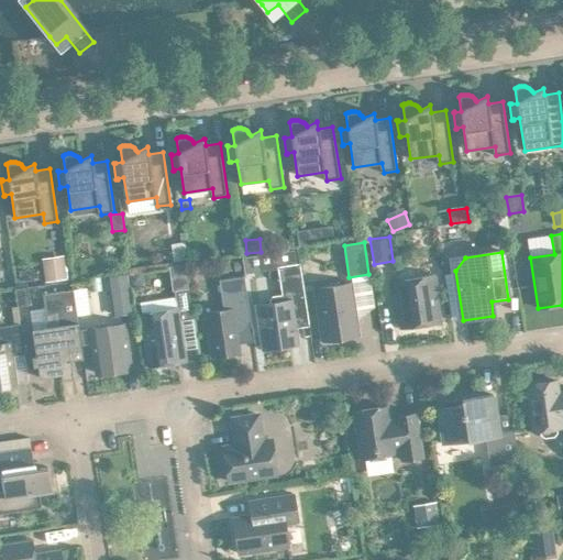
[(268,255),(243,259),(245,274),(272,271),(268,255)]
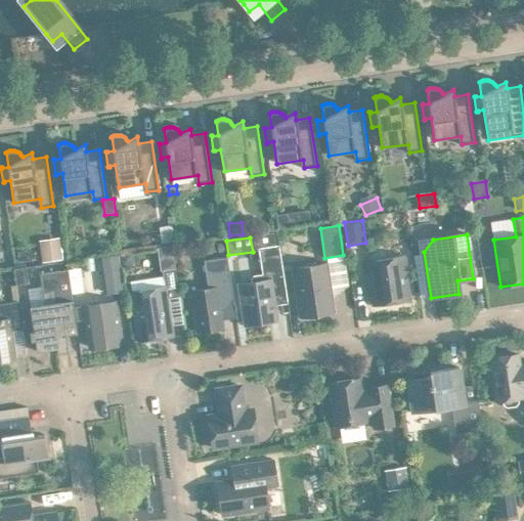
[(60,245),(41,247),(43,263),(62,260),(60,245)]
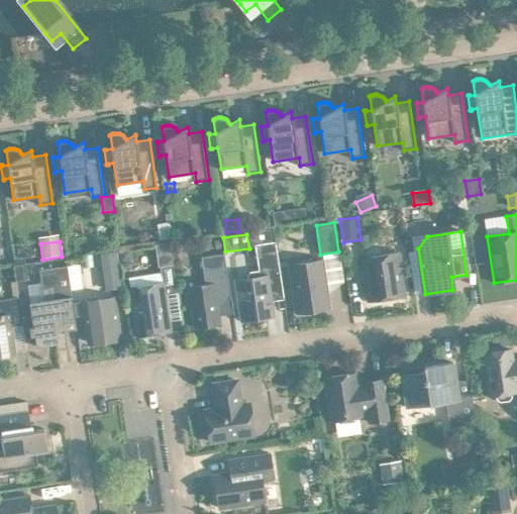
[(271,299),(274,295),(284,294),(276,242),(254,245),(259,271),(250,273),(247,276),(248,279),(236,281),(242,321),(273,316),(271,299)]
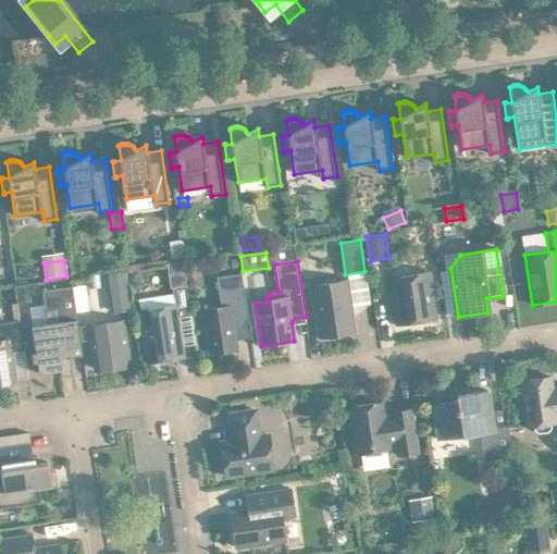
[(397,270),(394,274),(394,278),(391,278),(397,325),(436,320),(429,272),(411,275),(410,271),(406,269),(397,270)]
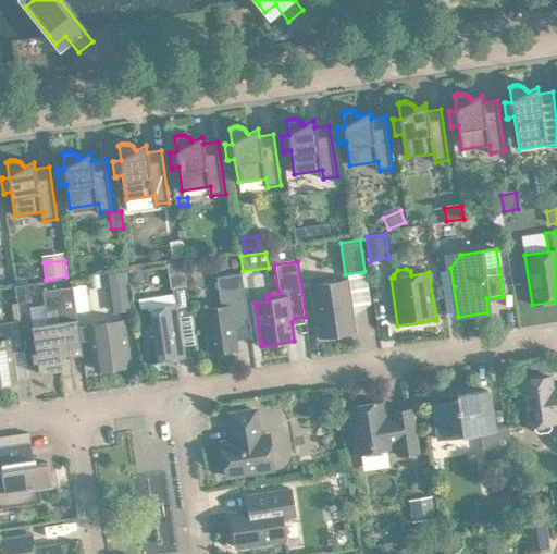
[(140,270),(128,272),(130,283),(136,282),(141,275),(140,270)]
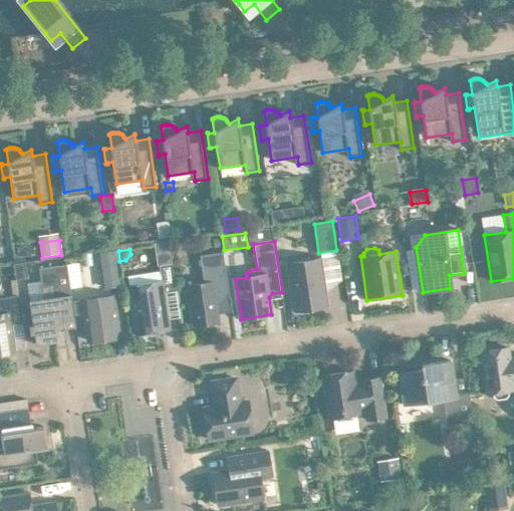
[(114,251),(98,253),(103,289),(119,287),(114,251)]
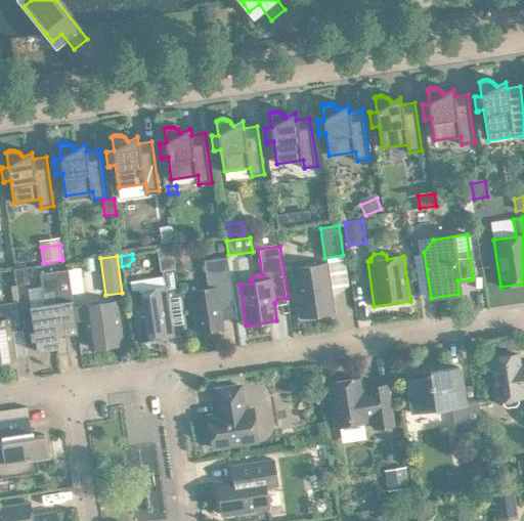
[(193,309),(198,333),(223,329),(220,306),(234,304),(227,258),(204,261),(208,290),(191,292),(191,297),(188,297),(190,309),(193,309)]
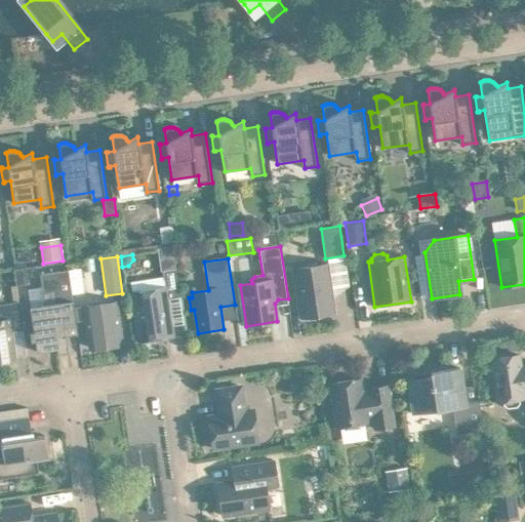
[(293,270),(300,318),(334,313),(327,265),(293,270)]
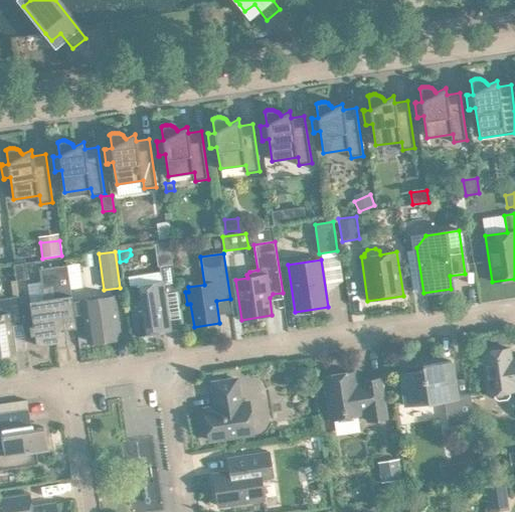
[(14,265),(16,281),(28,279),(25,263),(14,265)]
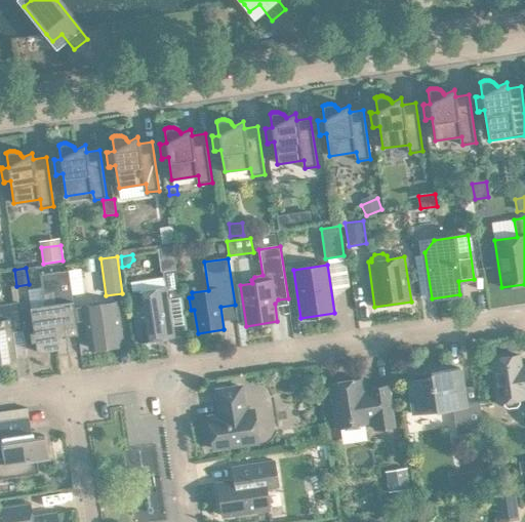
[(131,292),(138,342),(173,336),(168,299),(179,298),(175,270),(163,272),(165,288),(131,292)]
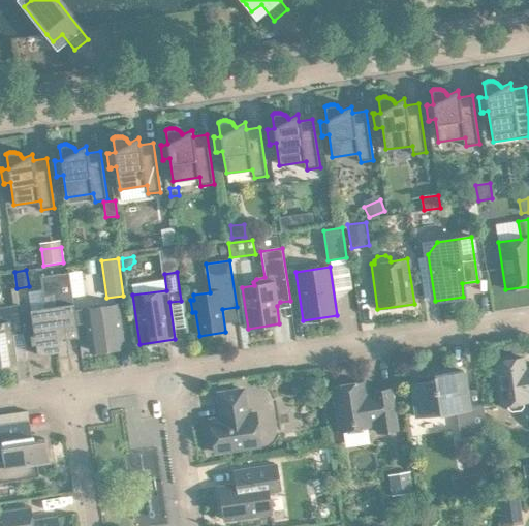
[(30,335),(31,345),(35,344),(37,356),(57,352),(58,357),(69,356),(66,340),(79,338),(69,273),(40,277),(44,308),(31,310),(34,335),(30,335)]
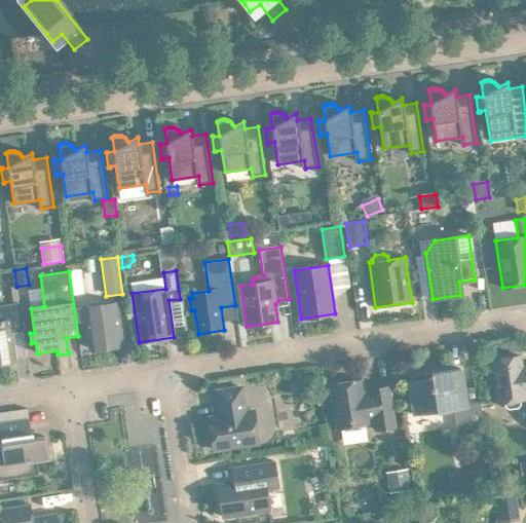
[(0,363),(15,361),(11,333),(23,331),(19,303),(0,305),(0,363)]
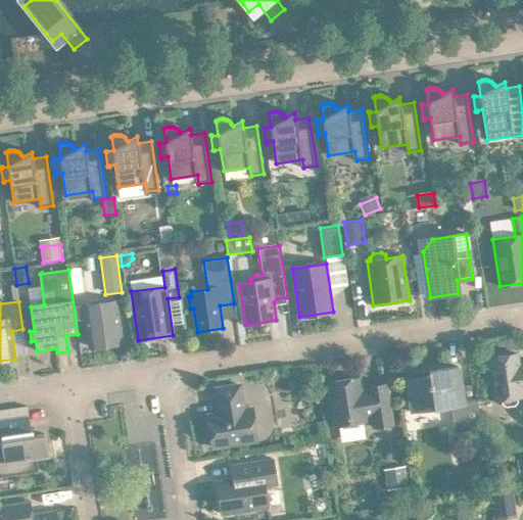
[(89,330),(91,347),(121,343),(114,301),(85,306),(87,320),(86,323),(87,328),(89,330)]
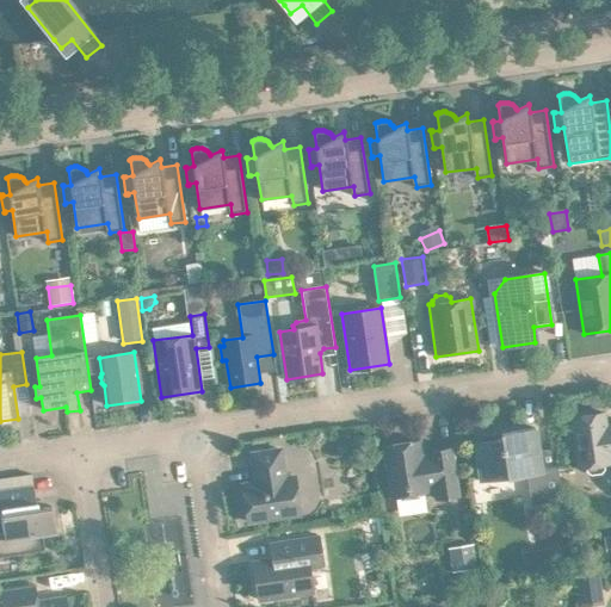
[(610,459),(610,456),(610,429),(606,431),(604,414),(571,419),(573,432),(568,433),(565,438),(567,447),(571,451),(575,450),(579,468),(587,466),(587,471),(591,475),(602,474),(604,469),(604,464),(610,463),(610,459)]
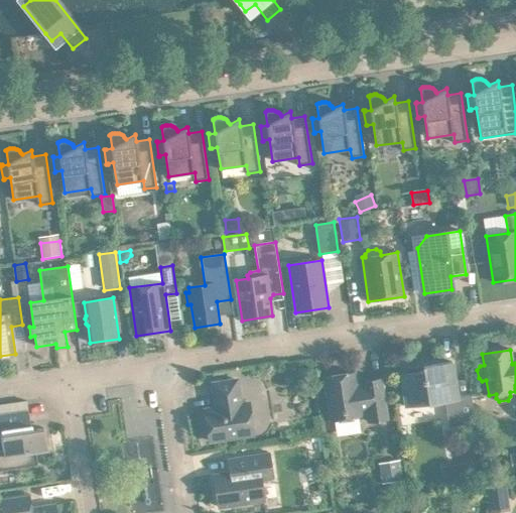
[(471,395),(458,397),(453,362),(431,365),(432,370),(420,372),(420,368),(401,368),(400,368),(406,407),(444,401),(448,427),(475,423),(471,395)]
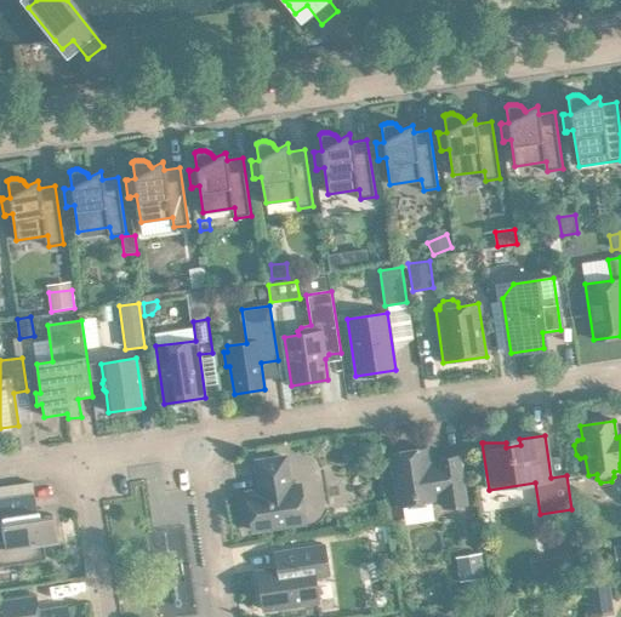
[(437,463),(428,464),(426,449),(391,453),(398,507),(434,501),(434,500),(443,498),(444,508),(466,504),(459,456),(437,460),(437,463)]
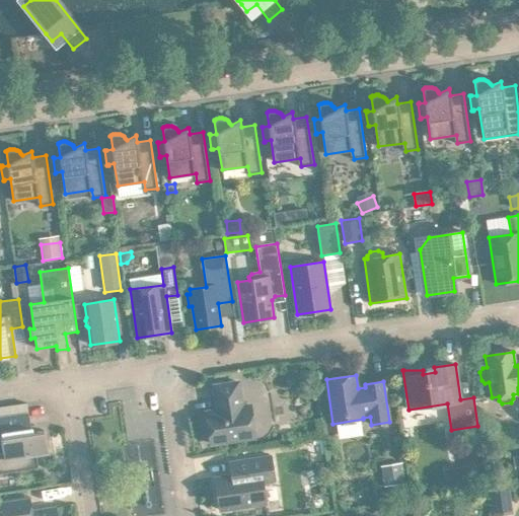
[(206,413),(211,444),(255,437),(251,406),(242,408),(238,382),(214,386),(217,402),(219,402),(220,411),(206,413)]
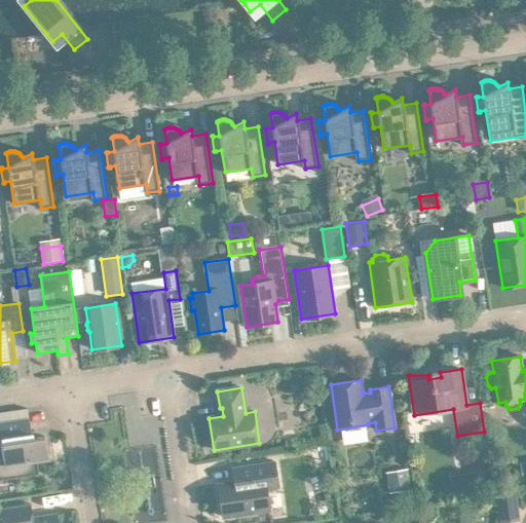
[(0,459),(0,479),(38,474),(36,460),(48,459),(45,437),(33,439),(32,434),(31,434),(29,419),(0,423),(0,439),(2,439),(3,443),(1,443),(4,459),(0,459)]
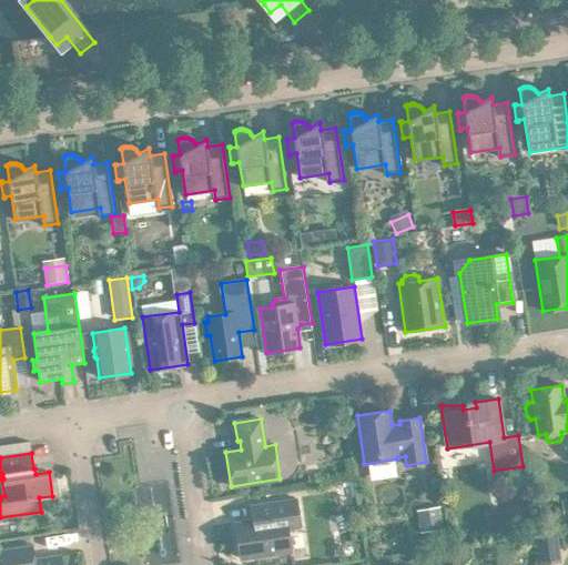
[(254,521),(236,524),(241,560),(291,552),(287,530),(301,527),(296,498),(259,505),(260,517),(257,517),(254,521)]
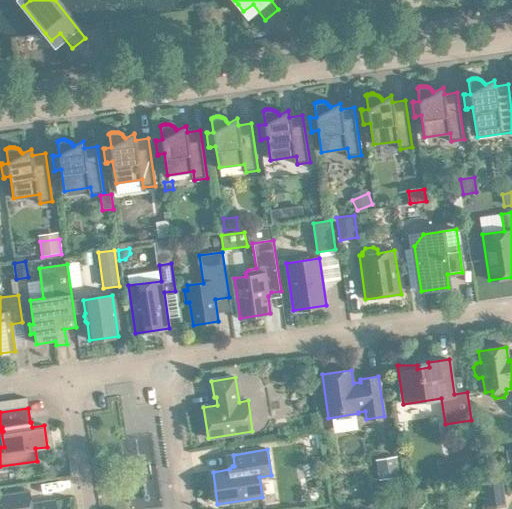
[(472,458),(437,464),(440,482),(475,477),(472,458)]
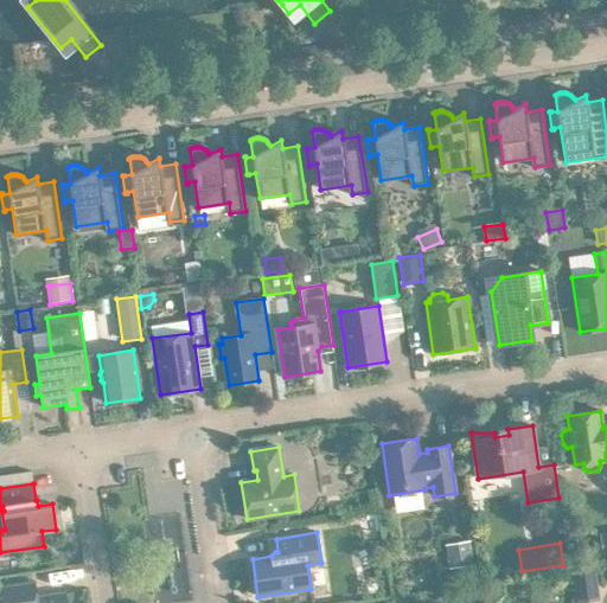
[(471,549),(447,552),(449,569),(474,565),(471,549)]
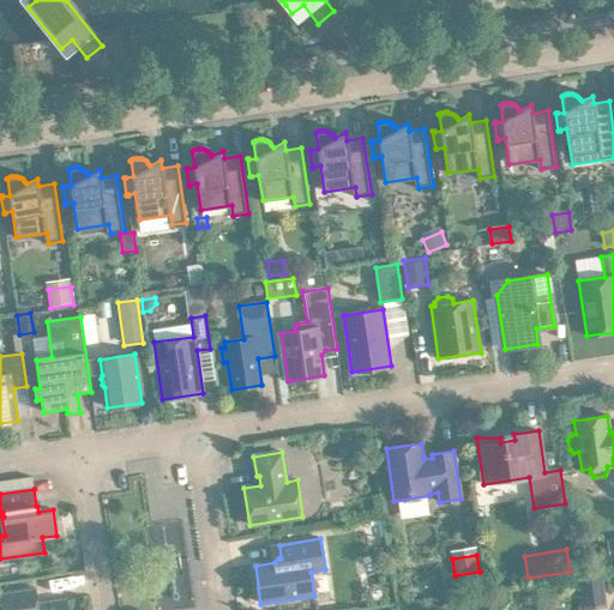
[(603,579),(581,581),(584,609),(591,609),(607,607),(603,579)]
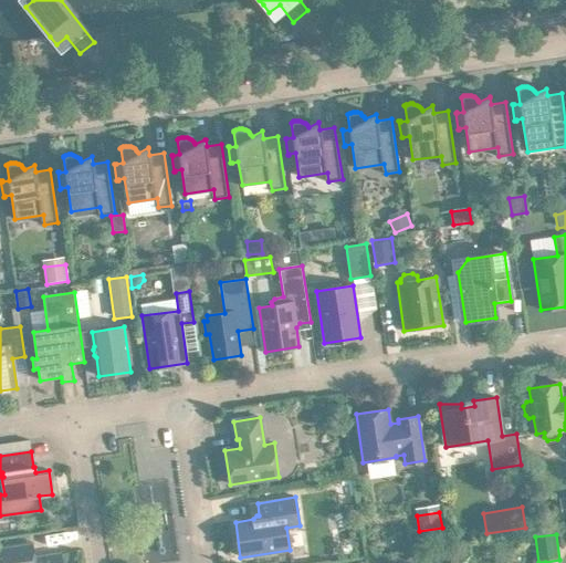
[(62,562),(61,554),(34,558),(32,545),(0,550),(0,552),(1,562),(62,562)]
